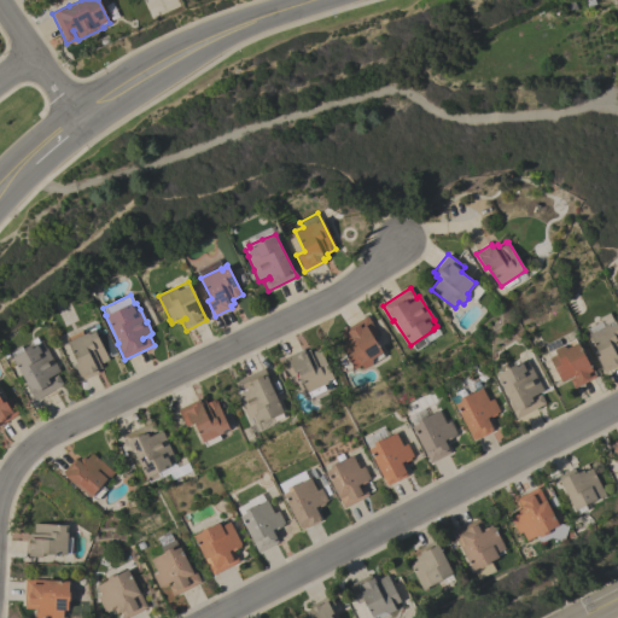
[(617,326),(617,366),(605,373),(595,356),(599,355),(593,345),(594,344),(588,334),(589,334),(587,328),(601,321),(600,318),(610,313),(613,321),(614,320),(617,326)]
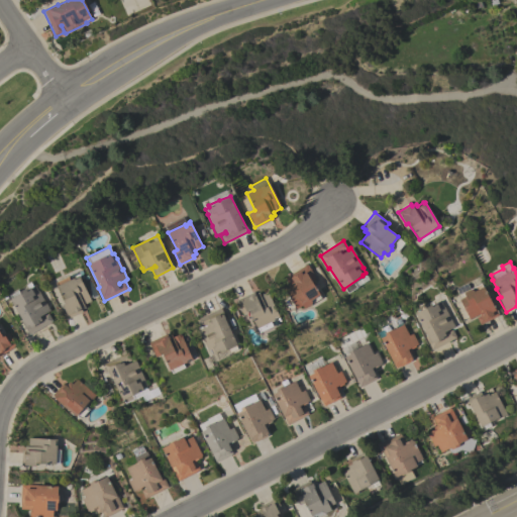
[(307,264),(315,279),(311,281),(319,294),(310,300),(311,302),(311,304),(304,308),(302,305),(296,309),(284,291),(290,287),(285,278),(307,264)]
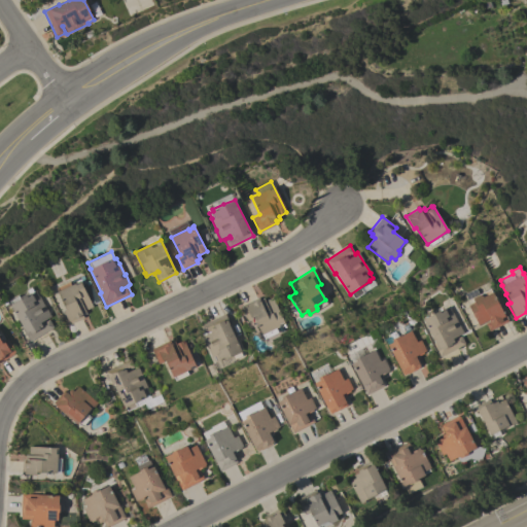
[(93,307),(85,310),(86,313),(82,315),(83,317),(70,324),(63,311),(66,310),(58,291),(57,288),(69,282),(70,285),(74,283),(75,284),(79,282),(79,281),(80,280),(93,307)]
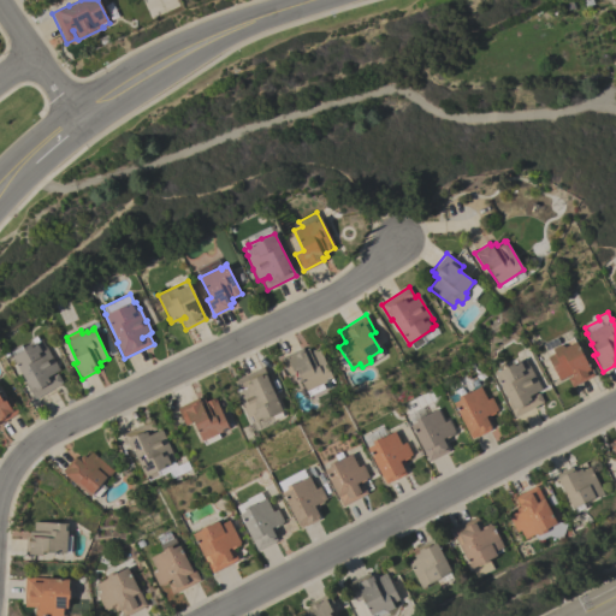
[(35,400),(29,390),(31,389),(11,356),(12,355),(11,351),(21,345),(23,348),(31,343),(29,339),(36,336),(40,342),(41,341),(45,347),(46,347),(59,369),(49,375),(51,378),(58,373),(63,383),(35,400)]
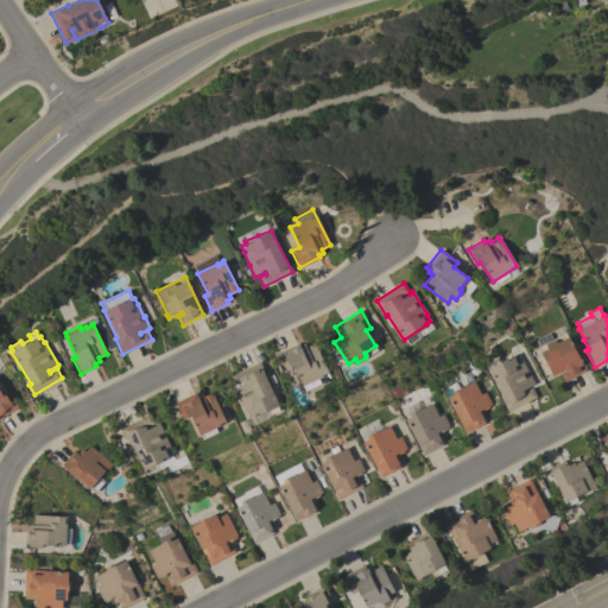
[(582,363),(583,363),(587,371),(565,382),(561,374),(564,372),(564,369),(552,375),(539,353),(546,348),(544,344),(552,340),(565,334),(582,363)]
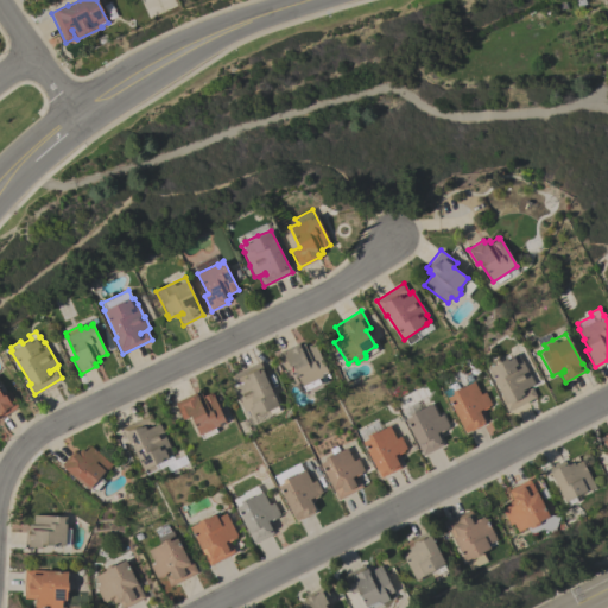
[(298,343),(299,346),(304,344),(305,348),(315,343),(329,373),(303,386),(292,365),(290,366),(291,367),(286,371),(278,353),(298,343)]
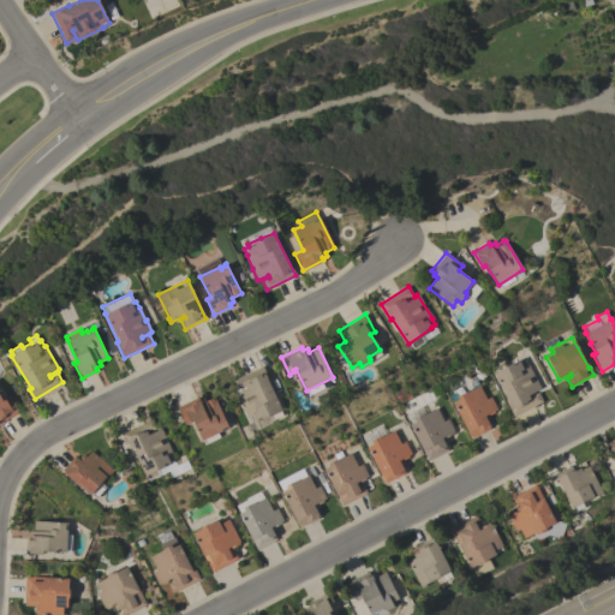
[(514,417),(506,400),(507,400),(494,372),(496,371),(494,366),(503,362),(506,366),(513,363),(517,362),(515,360),(518,359),(519,360),(524,358),(527,365),(529,364),(541,388),(530,393),(531,395),(538,392),(543,401),(514,417)]
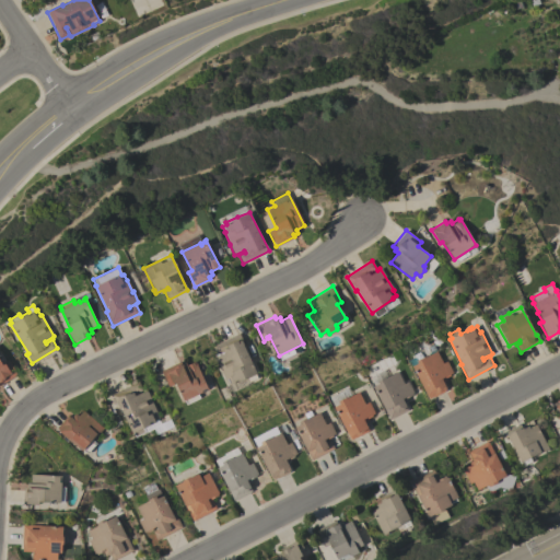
[(240,334),(243,341),(242,341),(257,373),(234,384),(233,383),(229,385),(225,380),(224,381),(214,358),(218,357),(212,346),(240,334)]
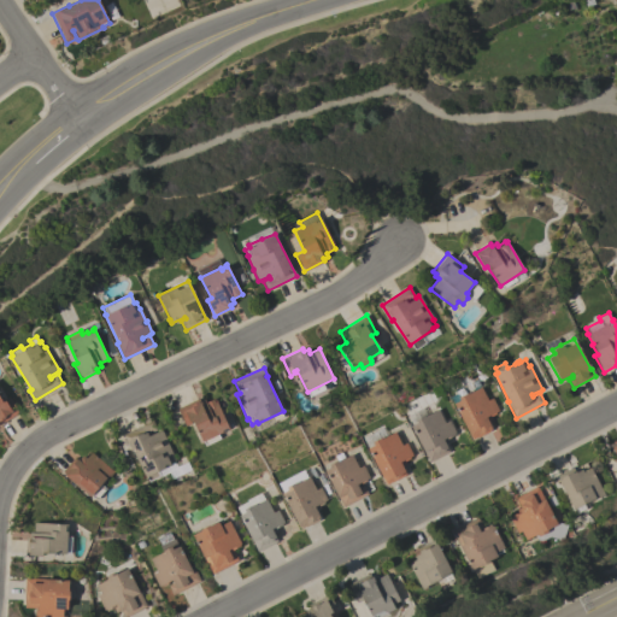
[(488,400),(492,398),(499,410),(494,412),(495,415),(491,417),(492,421),(488,422),(492,430),(479,438),(477,436),(472,439),(453,404),(459,400),(458,398),(466,393),(468,394),(481,387),(488,400)]
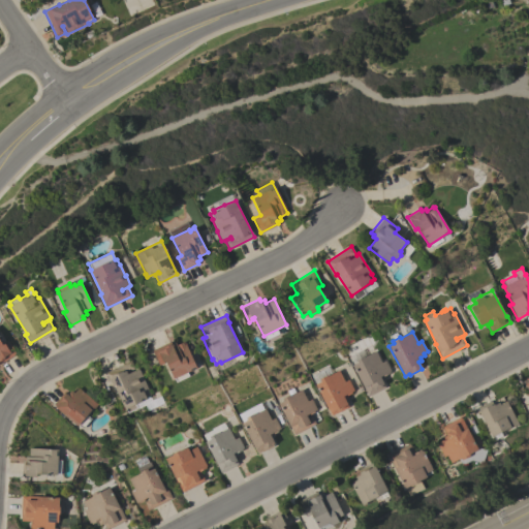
[(0,340),(2,344),(8,340),(17,354),(0,364),(0,340)]
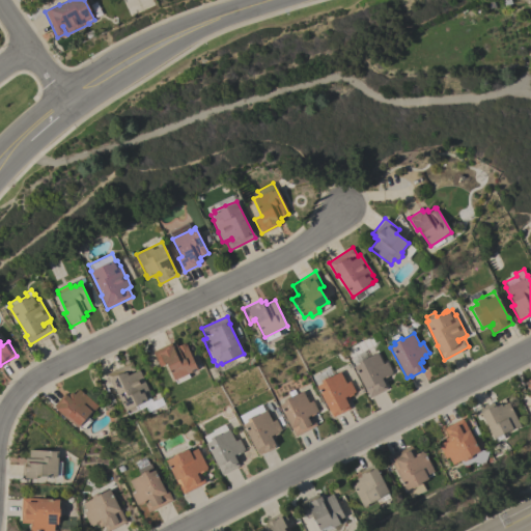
[(198,369),(174,381),(171,372),(169,368),(166,362),(164,363),(165,364),(160,366),(152,352),(171,342),(172,345),(175,343),(177,346),(184,343),(185,344),(186,343),(198,369)]
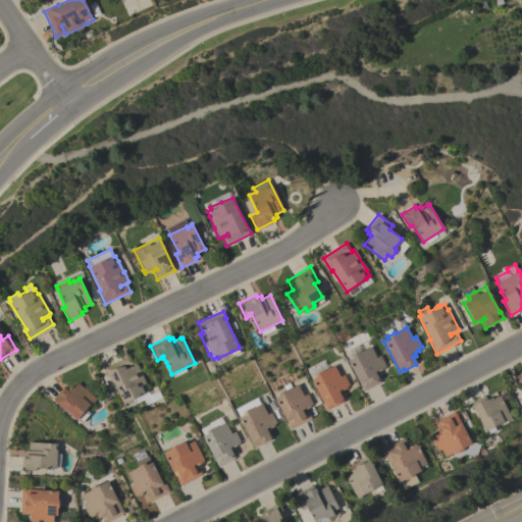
[(376,358),(380,356),(385,366),(383,367),(384,368),(378,371),(379,374),(376,376),(377,378),(378,378),(380,382),(363,392),(348,361),(353,358),(352,355),(359,352),(370,347),(376,358)]
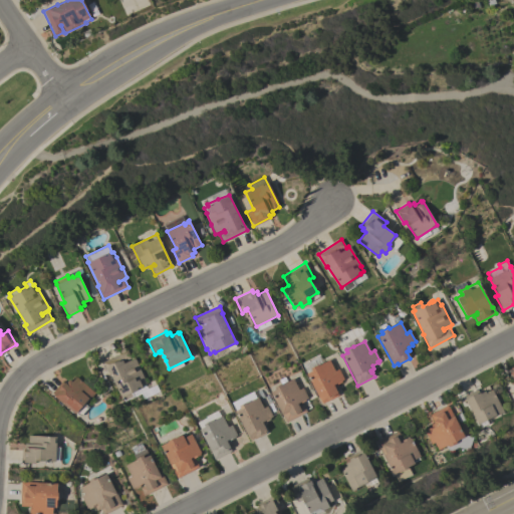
[(111,375),(109,376),(102,361),(127,350),(132,359),(135,357),(145,378),(144,378),(147,384),(146,384),(148,389),(140,393),(140,394),(124,401),(122,398),(121,398),(111,375)]
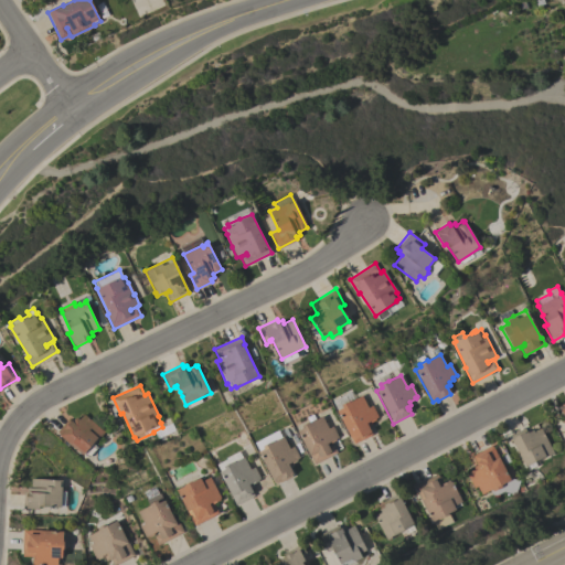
[(368,407),(372,405),(377,417),(374,418),(375,419),(371,423),(372,425),(368,427),(370,432),(371,432),(372,435),(359,441),(354,444),(352,440),(352,441),(337,411),(342,407),(341,405),(349,401),(349,402),(361,395),(368,407)]
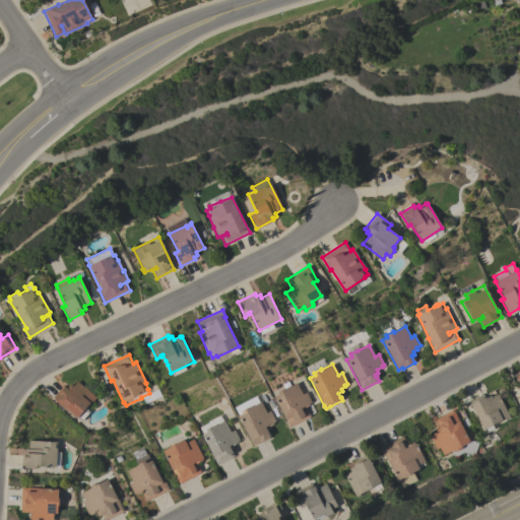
[(96,398),(92,402),(91,400),(75,418),(54,400),(55,399),(53,397),(63,385),(66,388),(70,384),(73,386),(77,381),(96,398)]
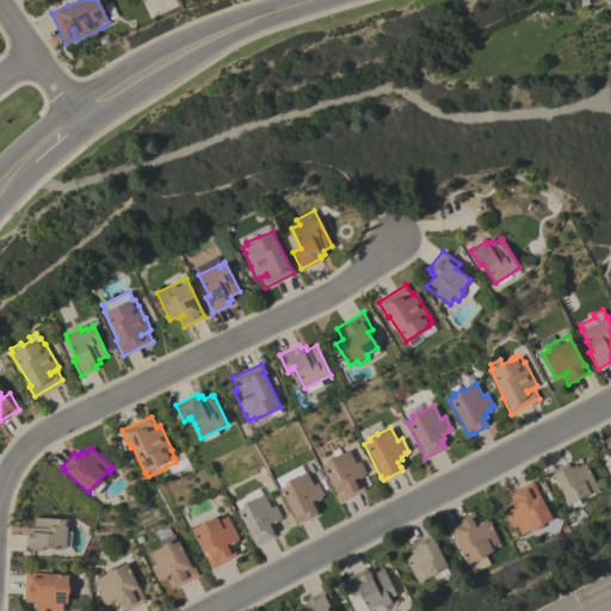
[(340,503),(321,467),(327,463),(326,460),(334,456),(335,457),(349,450),(355,463),(359,461),(365,473),(363,475),(363,476),(357,479),(357,477),(353,480),(355,482),(359,480),(364,489),(340,503)]
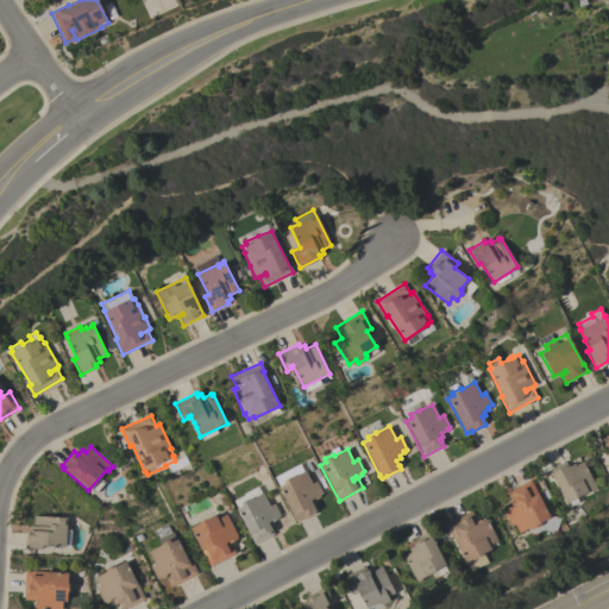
[(597,489),(591,491),(590,489),(565,502),(551,473),(553,472),(553,471),(564,465),(565,466),(567,465),(569,466),(575,463),(576,466),(578,465),(578,464),(583,462),(597,489)]
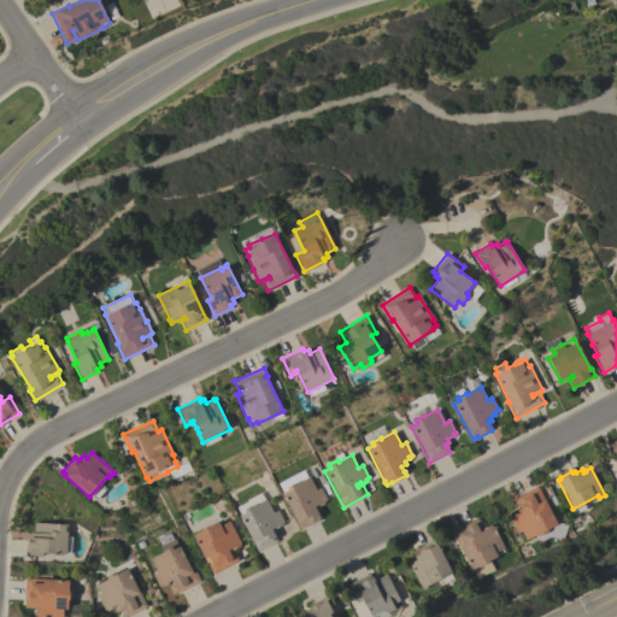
[(316,489),(321,487),(327,500),(324,501),(323,504),(319,506),(321,509),(315,512),(317,517),(318,516),(321,518),(318,519),(319,521),(305,528),(304,527),(300,529),(282,493),(288,491),(287,487),(295,482),(295,483),(309,476),(316,489)]
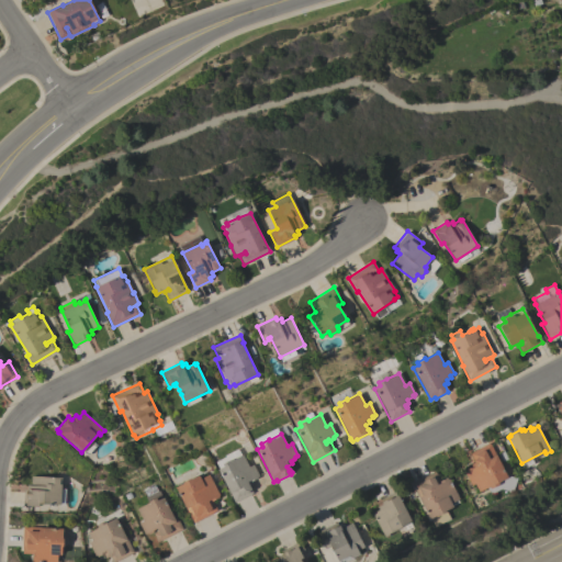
[(487,487),(479,492),(475,484),(471,485),(464,472),(465,471),(465,470),(472,467),(471,464),(474,462),(470,453),(490,442),(506,474),(517,478),(513,493),(501,489),(494,493),(490,492),(487,487)]
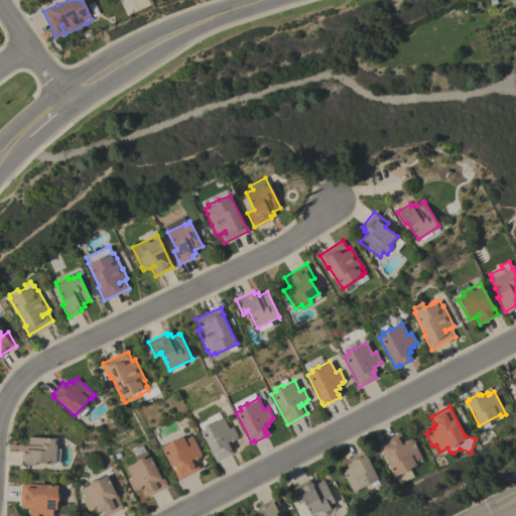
[(216,462),(211,452),(200,430),(202,429),(199,424),(208,419),(207,418),(218,412),(221,418),(223,417),(229,428),(232,426),(238,436),(236,437),(237,438),(231,441),(232,444),(229,445),(232,453),(216,462)]
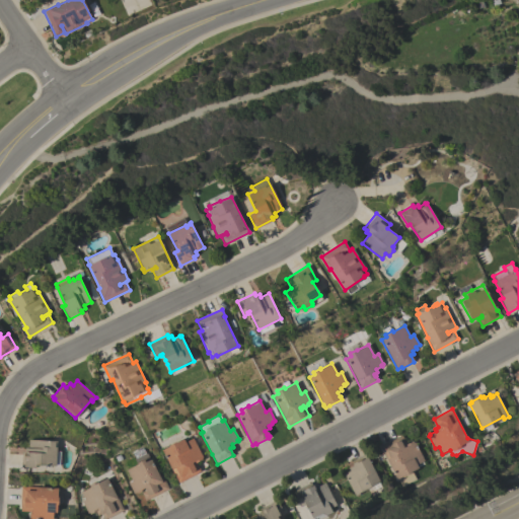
[(380,447),(401,435),(406,444),(414,440),(425,461),(417,465),(419,468),(412,471),(416,479),(402,486),(398,478),(396,479),(380,447)]
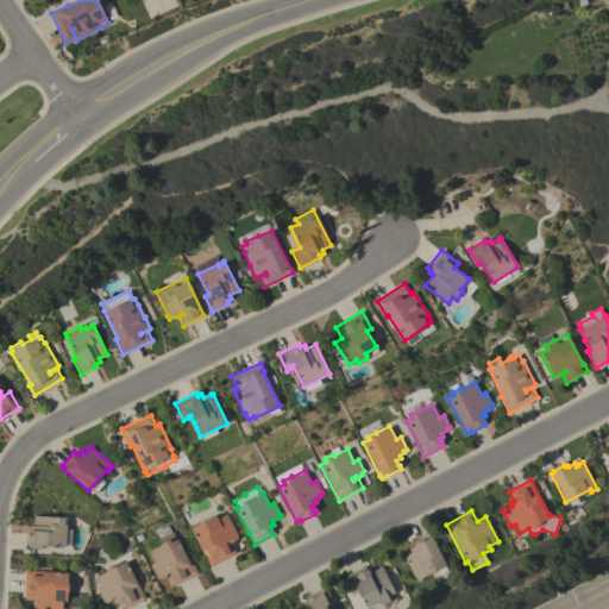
[(238,537),(237,538),(237,539),(230,542),(236,553),(209,566),(190,528),(199,523),(199,522),(206,518),(207,519),(215,515),(217,519),(226,514),(238,537)]
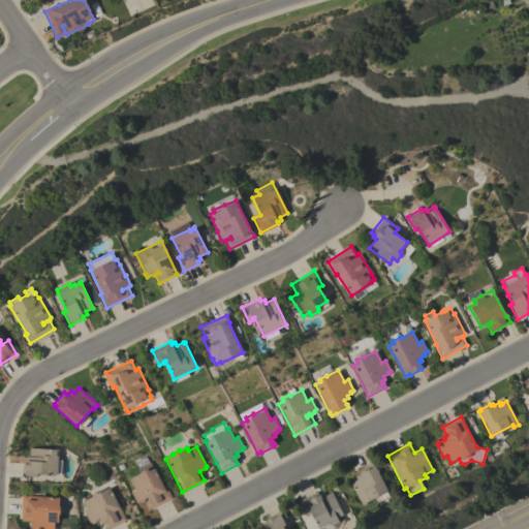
[(58,449),(57,475),(37,474),(36,476),(22,476),(23,461),(25,461),(26,456),(29,457),(29,448),(58,449)]
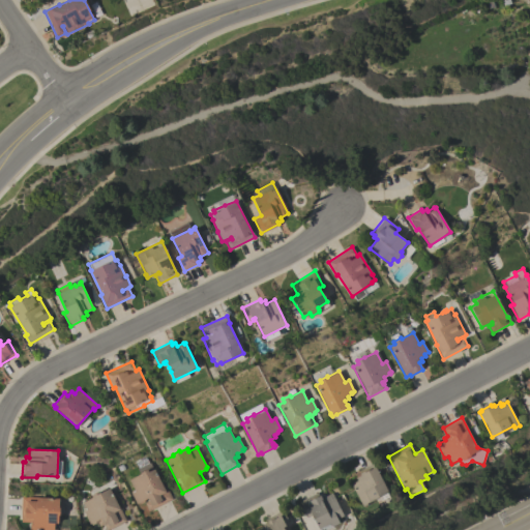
[(140,474),(137,469),(149,463),(153,469),(163,487),(165,486),(172,499),(148,511),(144,503),(149,501),(147,498),(145,500),(144,501),(141,503),(139,503),(137,504),(130,494),(135,492),(128,480),(140,474)]
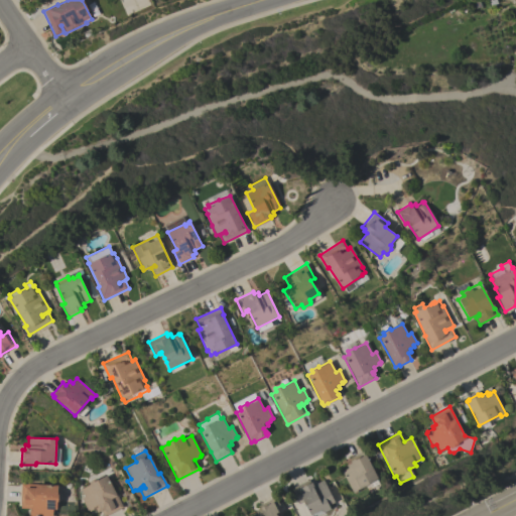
[(362,452),(364,455),(365,455),(378,479),(357,490),(358,491),(353,494),(342,471),(348,468),(347,466),(351,463),(350,461),(351,461),(350,458),(362,452)]
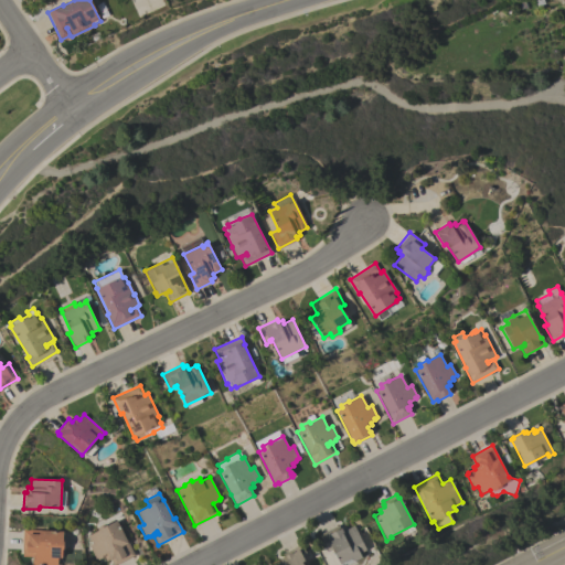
[(115,564),(113,564),(110,560),(107,562),(104,556),(98,560),(97,558),(96,558),(88,546),(92,544),(87,535),(97,531),(98,528),(105,523),(106,525),(116,521),(135,555),(115,564)]
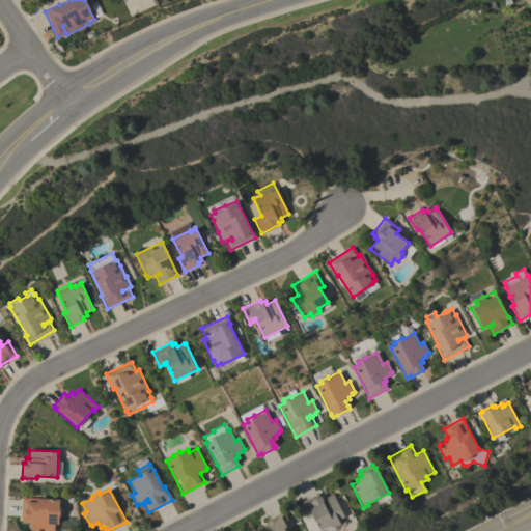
[(343,516),(338,520),(340,524),(334,527),(330,525),(319,530),(312,516),(308,519),(300,502),(318,493),(322,500),(333,494),(343,516)]
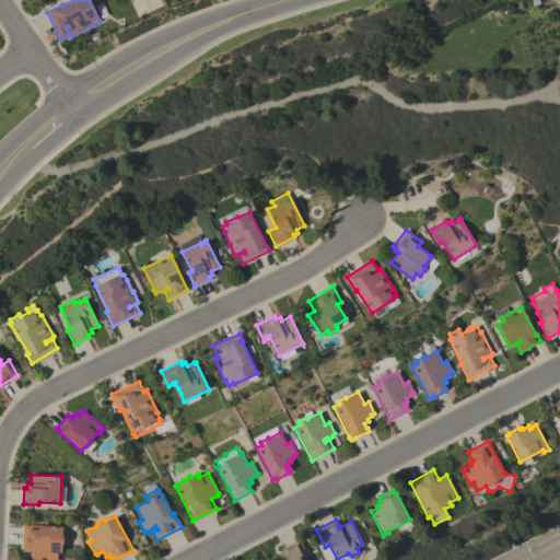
[(62,527),(62,536),(63,537),(62,545),(61,545),(61,552),(58,552),(57,559),(34,559),(32,559),(33,552),(22,551),(23,547),(22,547),(23,525),(62,527)]
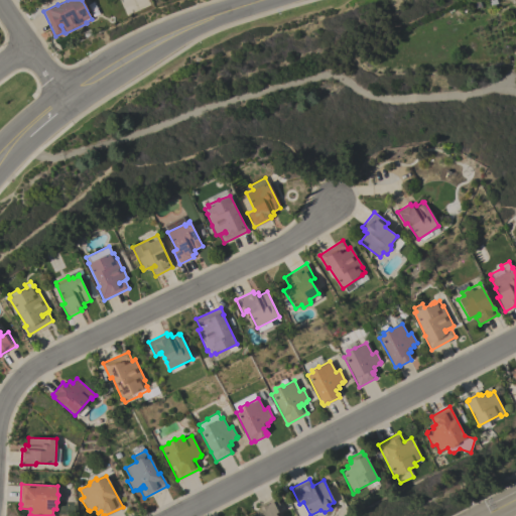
[(250,515),(256,513),(255,511),(259,508),(258,506),(275,497),(282,511),(278,514),(277,512),(275,513),(276,515),(250,515)]
